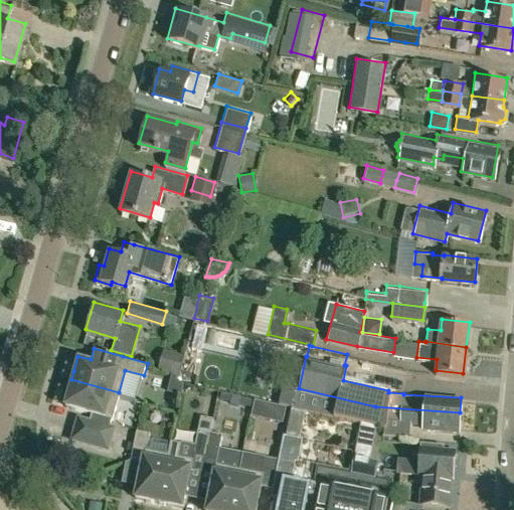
[(166,389),(179,392),(182,381),(174,379),(176,373),(170,372),(166,389)]
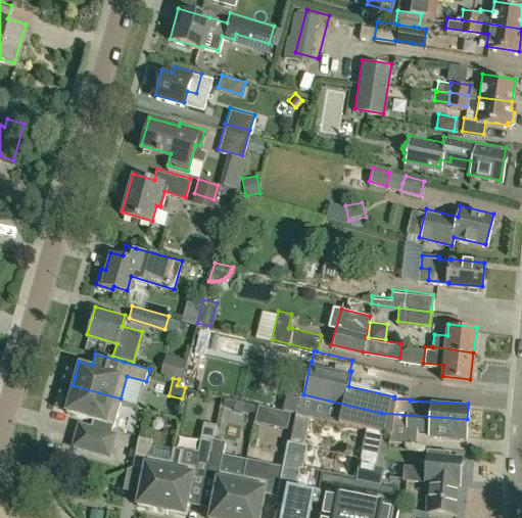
[(121,398),(73,385),(70,393),(69,393),(65,410),(76,412),(92,417),(90,424),(87,423),(78,421),(70,444),(109,456),(116,432),(111,430),(110,430),(112,422),(113,423),(121,398)]
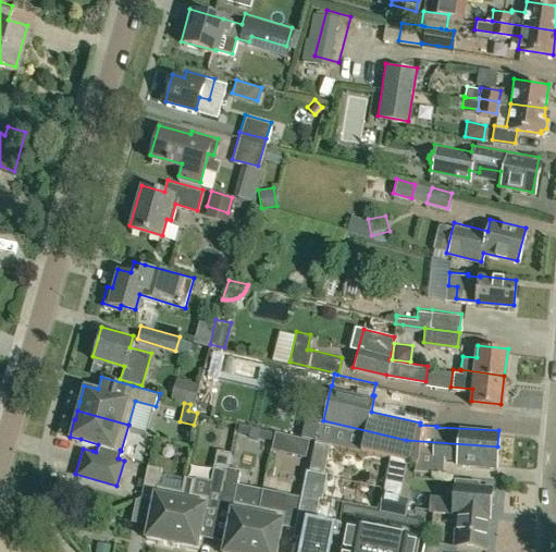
[(322,421),(318,420),(313,437),(360,448),(361,445),(408,457),(415,458),(414,468),(442,470),(443,453),(459,453),(458,462),(495,464),(497,446),(406,440),(323,420),(322,421)]
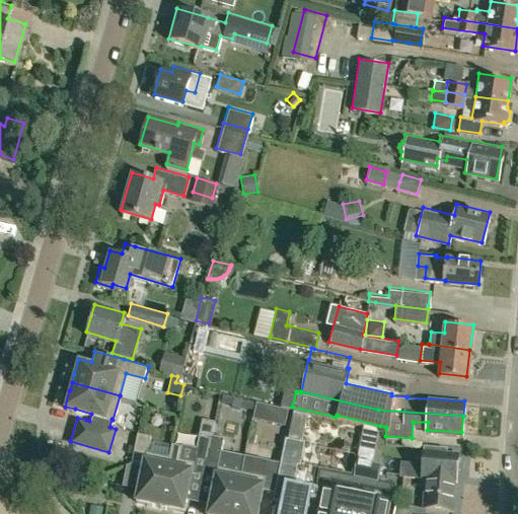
[(292,410),(289,426),(303,429),(307,413),(292,410)]
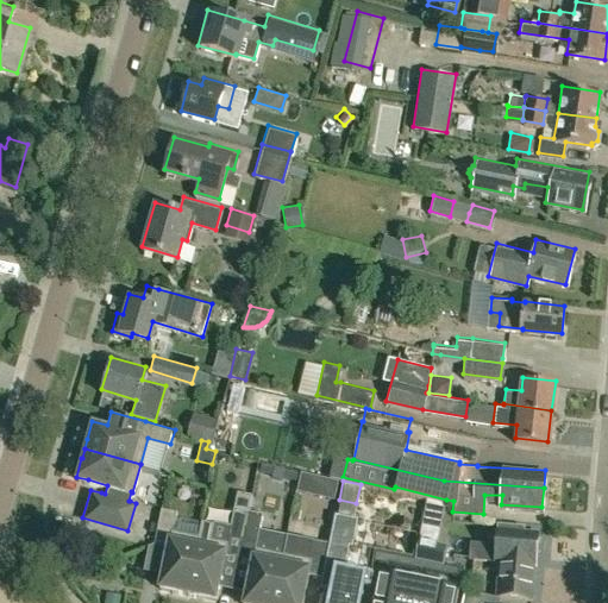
[(428,495),(424,521),(442,525),(446,500),(428,495)]
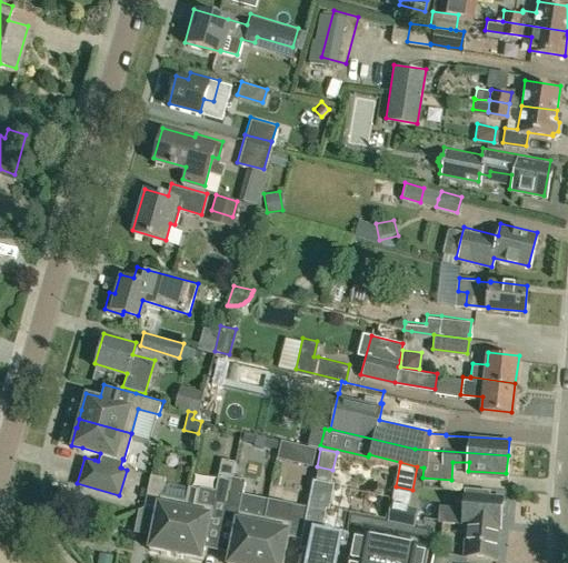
[(226,501),(231,474),(218,471),(212,499),(226,501)]
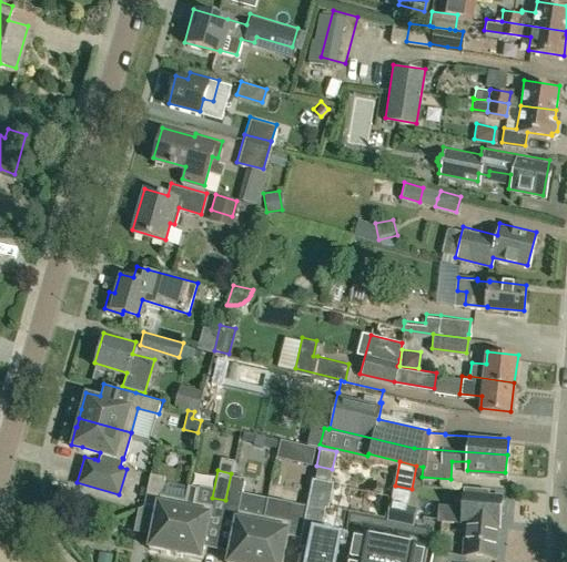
[(184,502),(183,502),(160,497),(164,474),(150,471),(144,499),(158,501),(151,534),(150,534),(148,545),(165,549),(174,550),(184,502)]
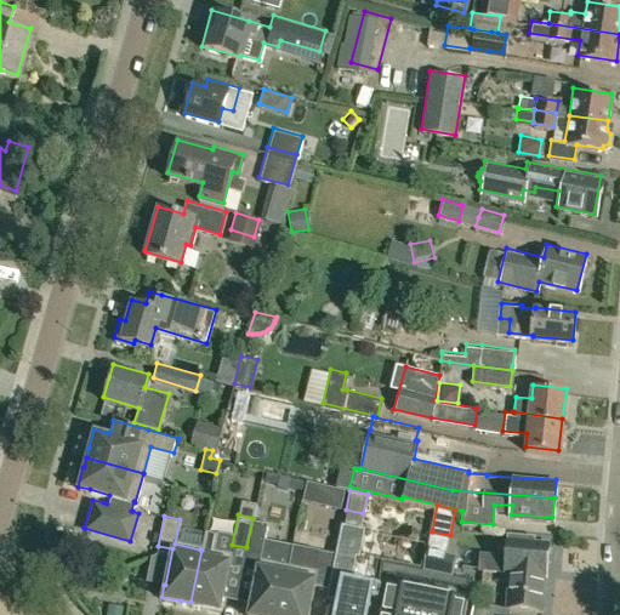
[(261,551),(267,520),(252,518),(246,547),(261,551)]
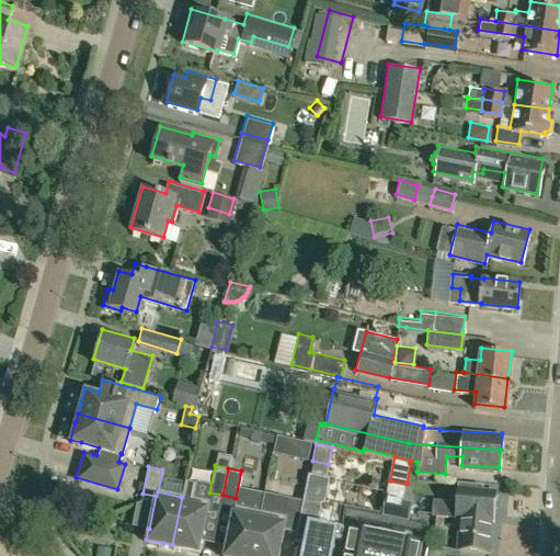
[(298,541),(295,555),(330,555),(335,531),(336,529),(334,529),(316,525),(321,501),(323,501),(329,476),(326,476),(310,473),(308,473),(303,498),(297,524),(294,541),(298,541)]
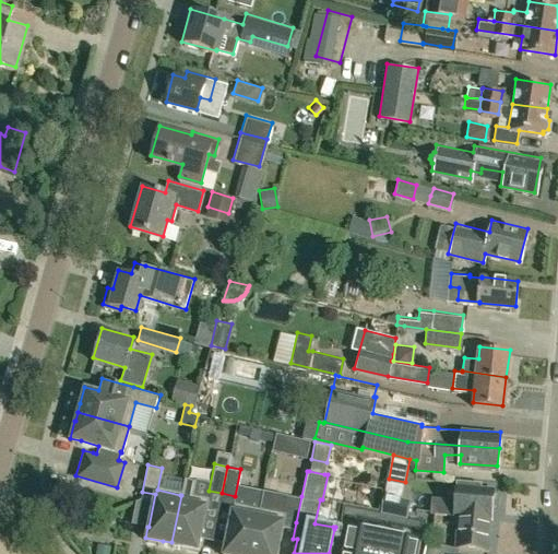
[(198,549),(200,537),(208,496),(192,493),(196,479),(185,476),(180,495),(181,495),(171,542),(180,544),(198,549)]
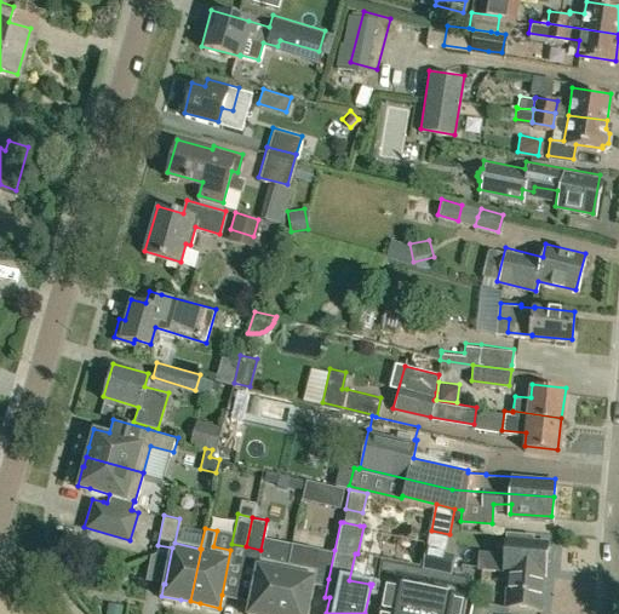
[(479,566),(503,567),(503,575),(508,575),(505,604),(508,604),(540,607),(544,558),(549,560),(550,545),(545,545),(545,539),(506,537),(505,552),(480,551),(479,566)]
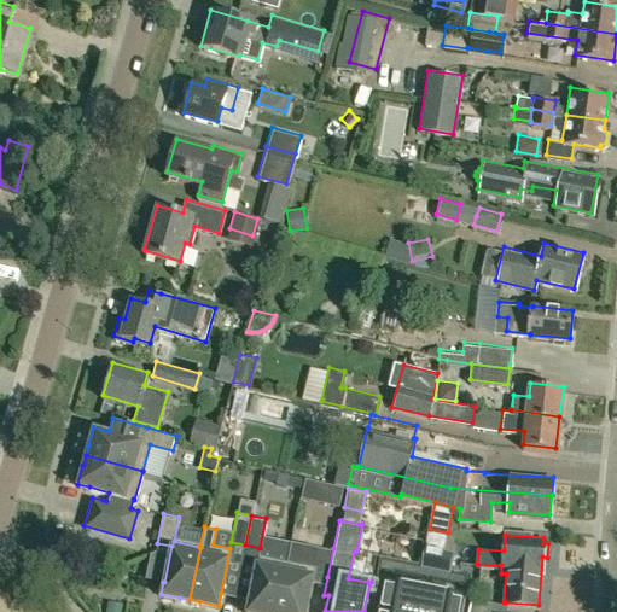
[(286,559),(275,611),(306,611),(307,611),(306,611),(313,575),(327,577),(333,548),(295,540),(291,538),(286,559)]
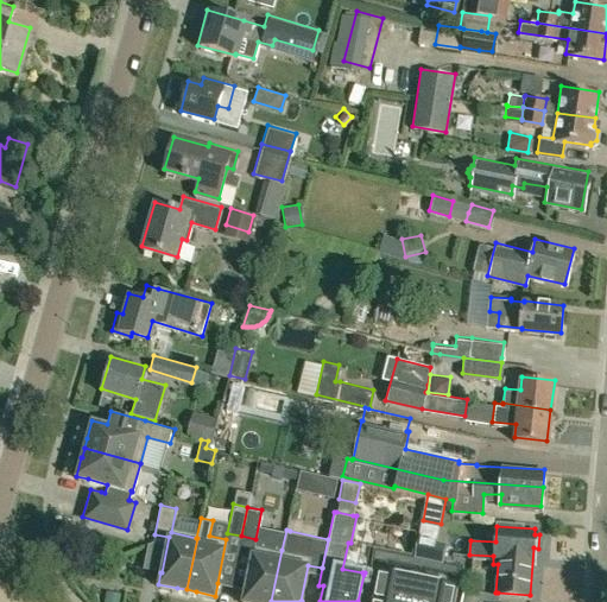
[(432,547),(418,543),(416,553),(430,557),(432,547)]
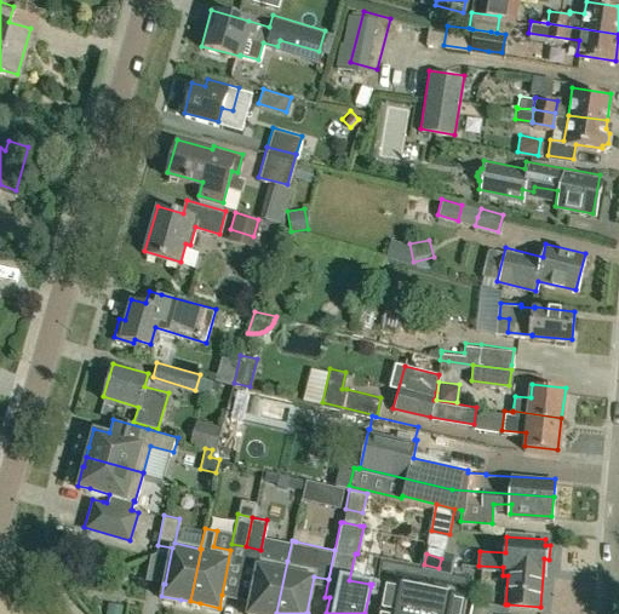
[(250,601),(247,613),(251,613),(276,613),(287,561),(259,555),(250,601)]
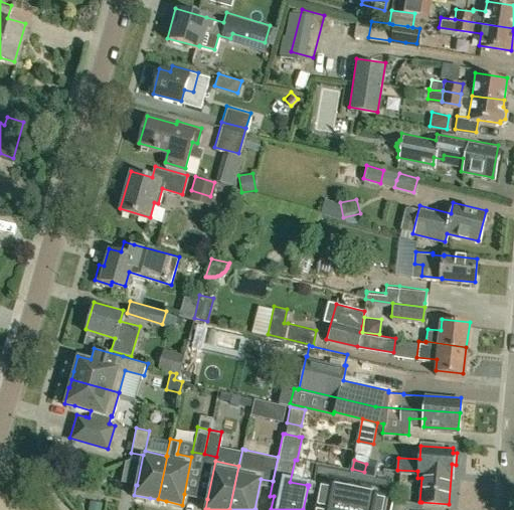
[(328,473),(329,467),(317,464),(315,472),(327,475),(328,473)]
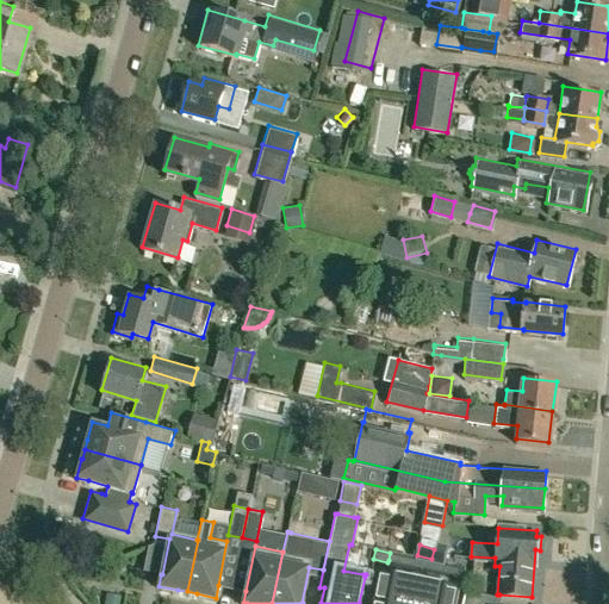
[(404,564),(405,555),(390,553),(389,560),(404,564)]
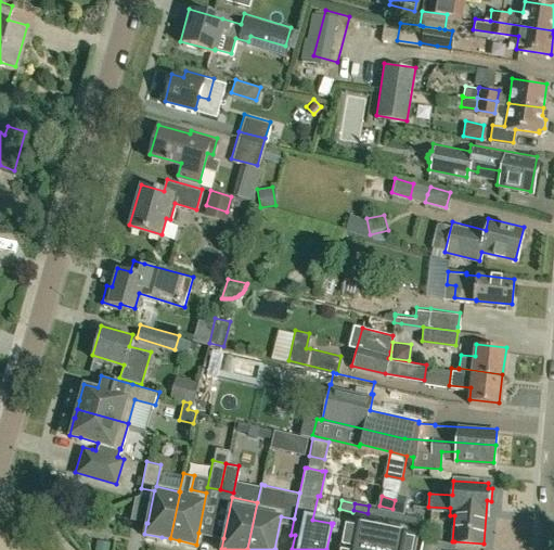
[(383,516),(384,509),(369,506),(368,513),(383,516)]
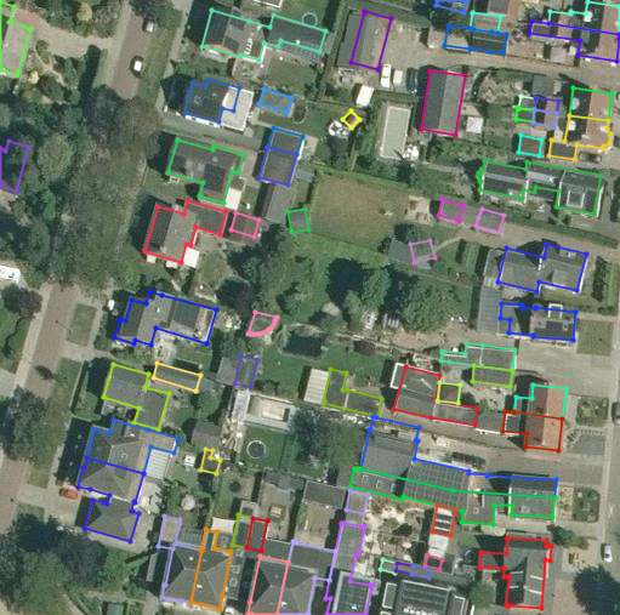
[(444,580),(445,573),(430,569),(428,578),(444,580)]
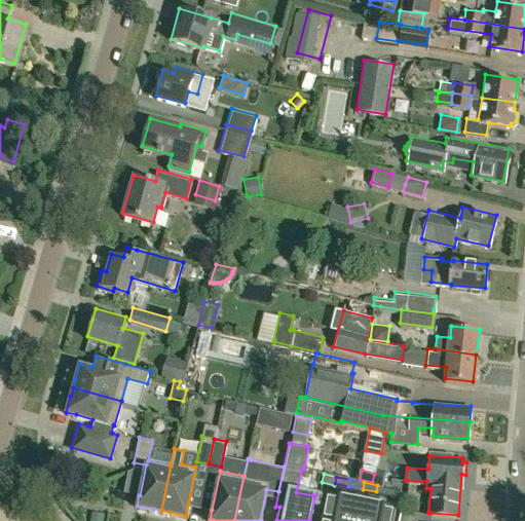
[(390,494),(391,488),(377,485),(376,491),(390,494)]
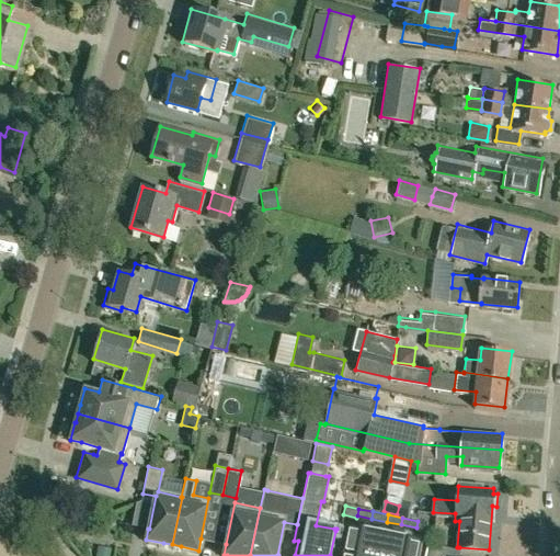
[(431,523),(418,521),(416,528),(415,530),(429,532),(431,523)]
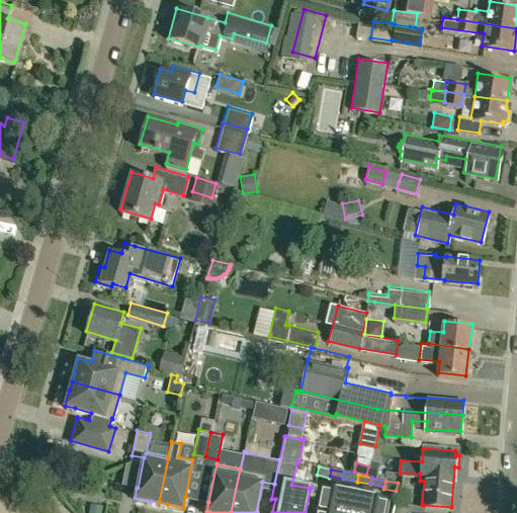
[(322,486),(316,512),(385,512),(389,499),(322,486)]
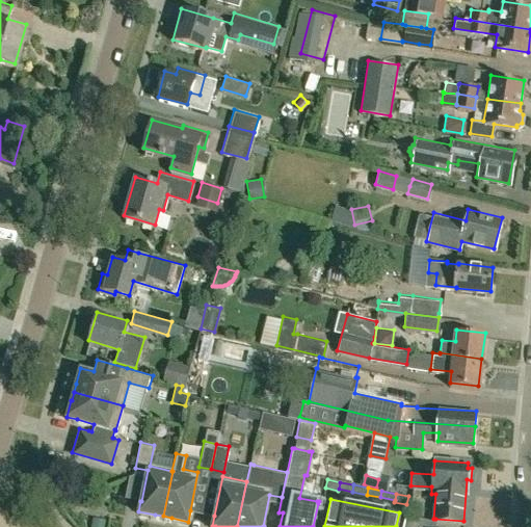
[(433,526),(435,519),(433,519),(405,512),(402,526),(433,526)]
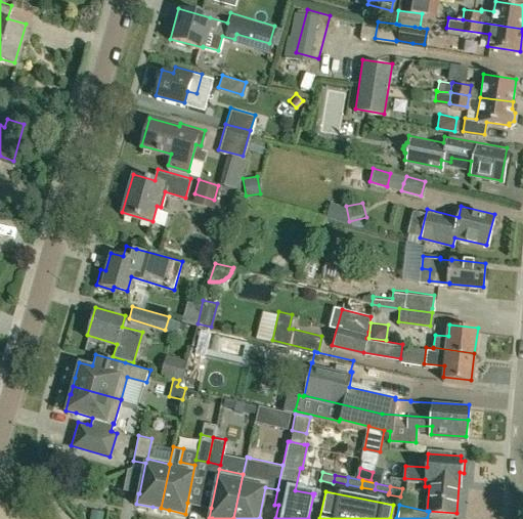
[(91,508),(88,518),(101,518),(103,510),(91,508)]
